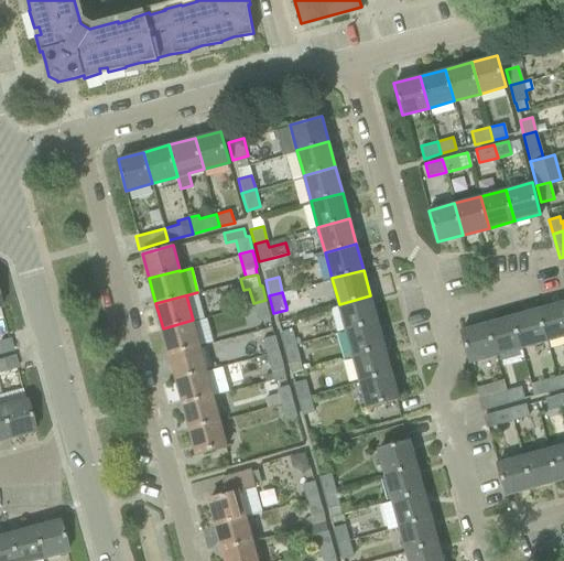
[(346,330),(377,321),(370,295),(339,304),(346,330)]
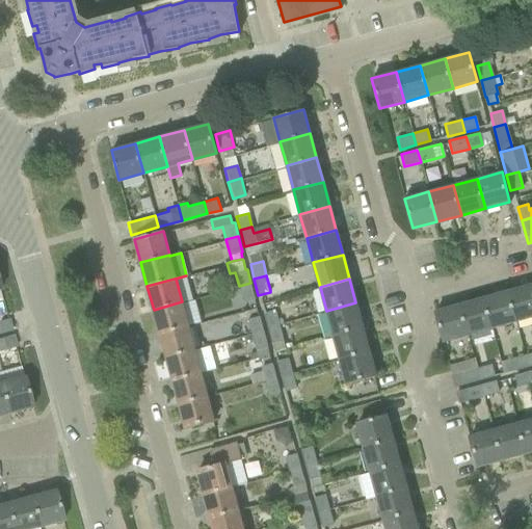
[(243,302),(256,299),(250,283),(239,286),(243,302)]
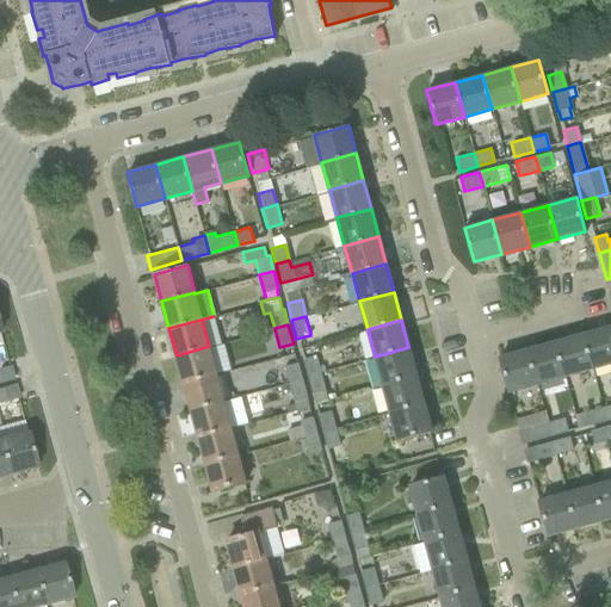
[(593,367),(610,363),(610,326),(584,334),(593,367)]
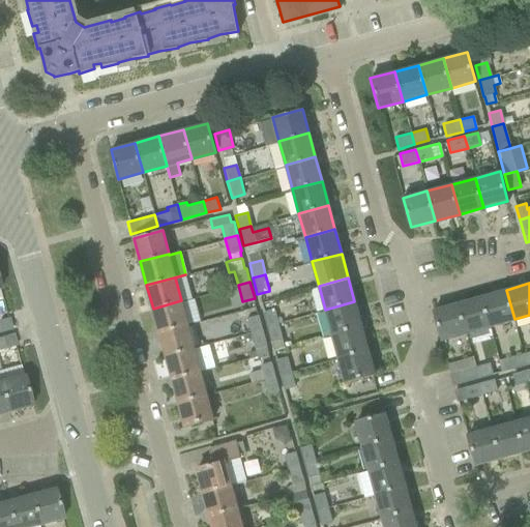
[(490,326),(514,319),(506,290),(481,296),(490,326)]
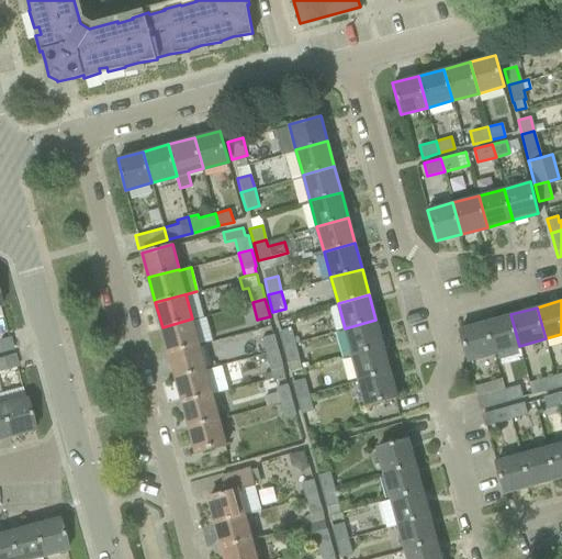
[(494,353),(519,346),(510,314),(485,322),(494,353)]
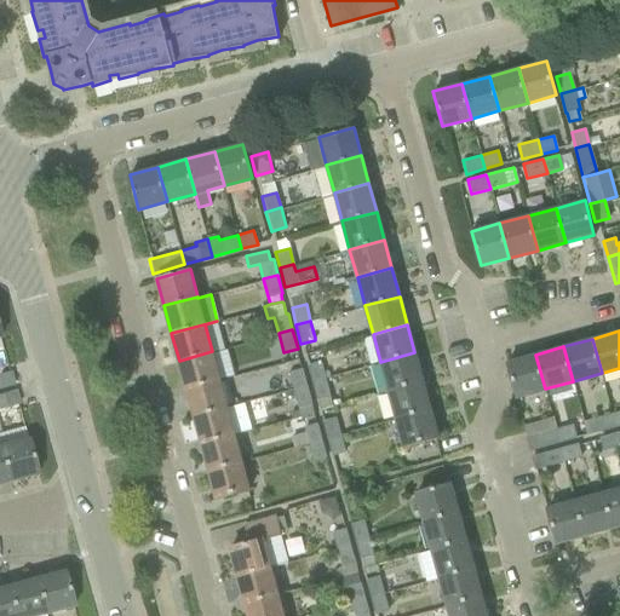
[(187,387),(219,379),(212,351),(179,361),(187,387)]
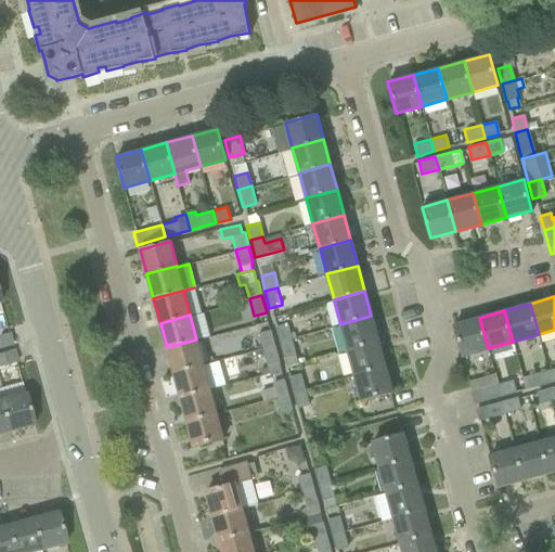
[(347,349),(378,341),(371,316),(340,324),(347,349)]
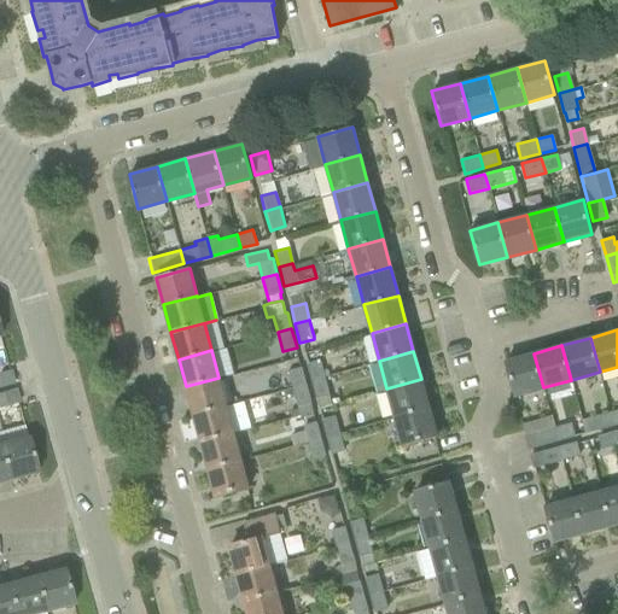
[(514,396),(543,387),(534,354),(505,361),(514,396)]
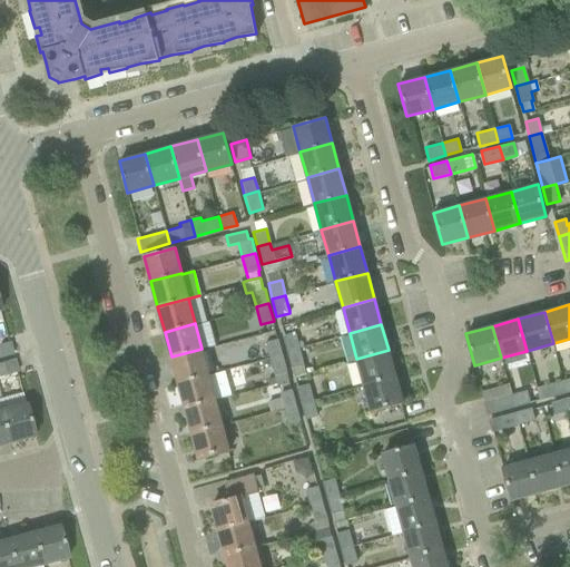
[(285,351),(300,346),(295,332),(282,335),(285,351)]
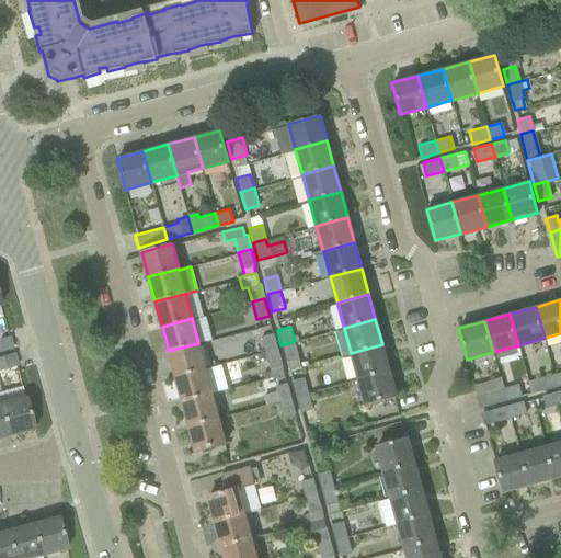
[(274,334),(261,338),(265,352),(278,349),(274,334)]
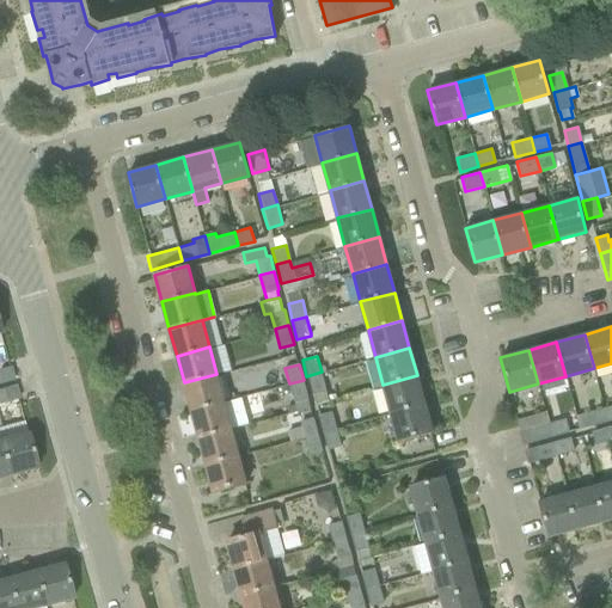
[(10,366),(0,368),(0,381),(13,378),(10,366)]
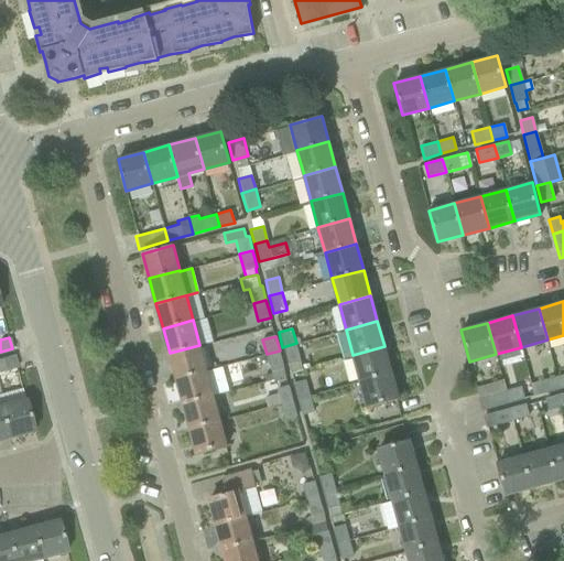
[(288,364),(301,360),(296,343),(282,347),(288,364)]
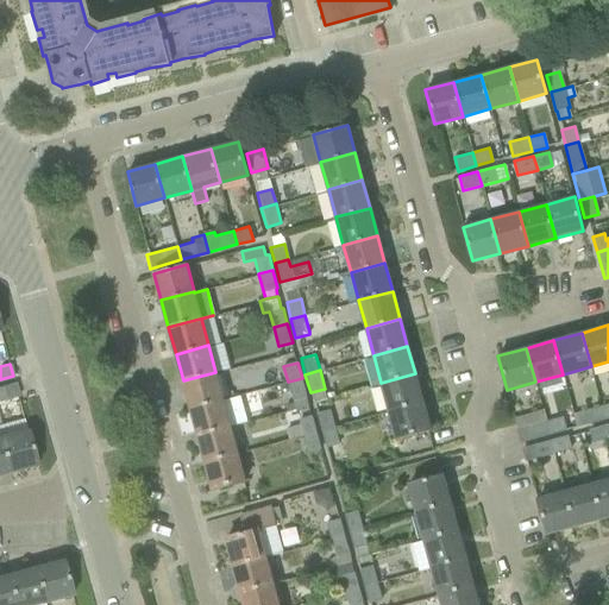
[(190,408),(224,398),(215,372),(183,380),(190,408)]
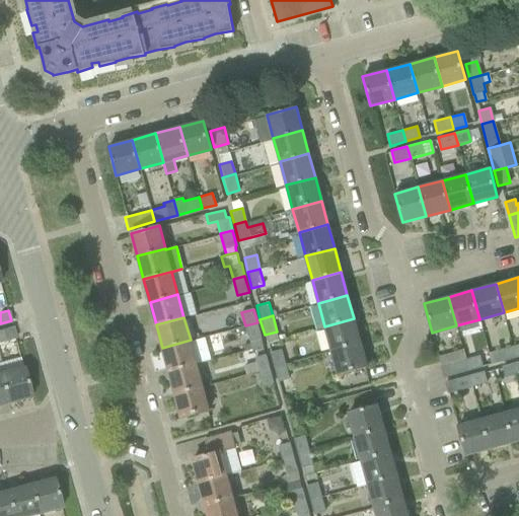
[(331,350),(360,343),(354,318),(324,326),(331,350)]
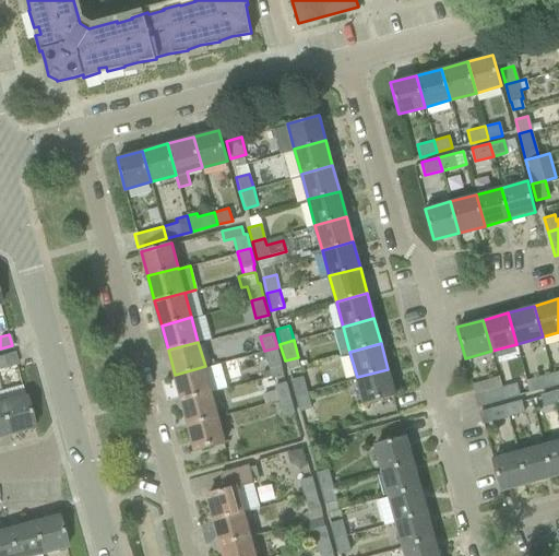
[(269,367),(282,364),(277,347),(264,351),(269,367)]
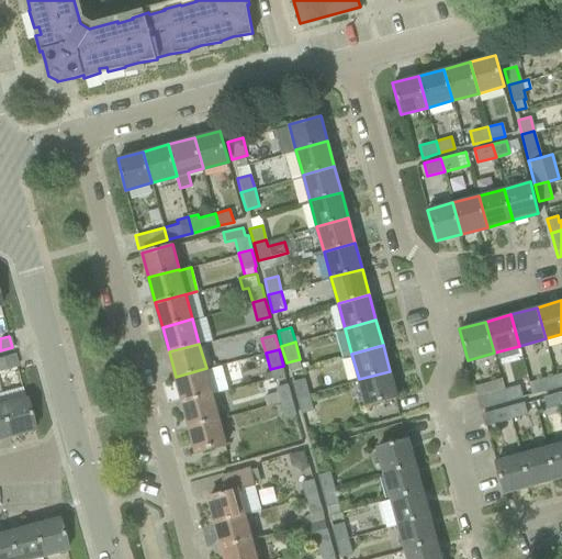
[(0,357),(0,369),(17,365),(13,354),(0,357)]
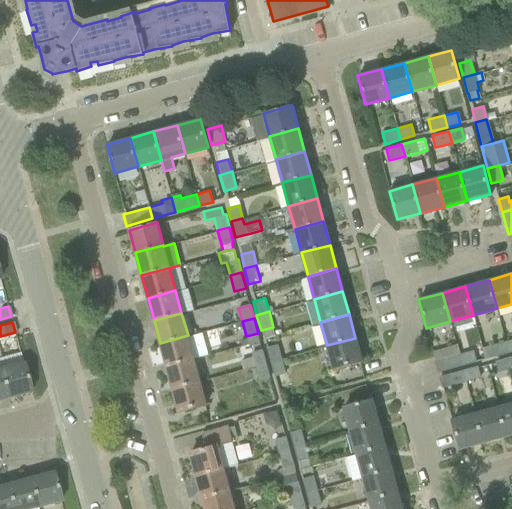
[(166,366),(194,358),(188,335),(160,343),(166,366)]
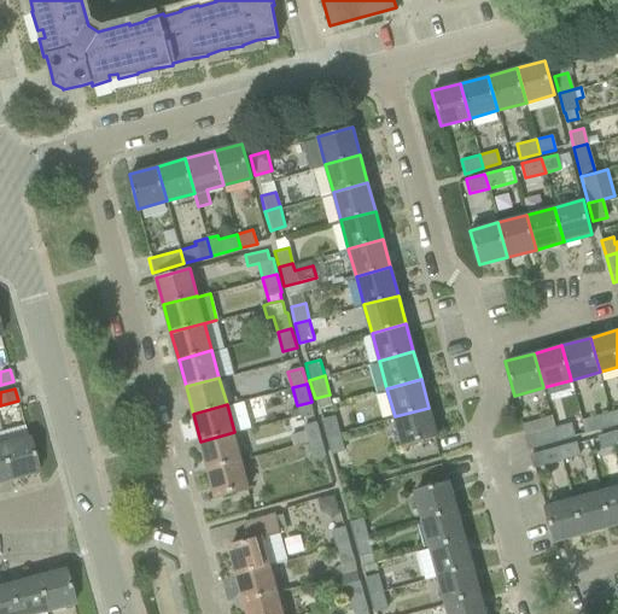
[(402,444),(437,436),(429,408),(395,416),(402,444)]
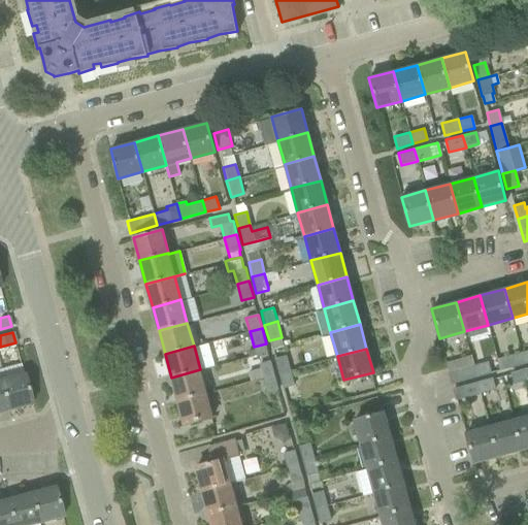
[(499,371),(525,364),(521,351),(496,358),(499,371)]
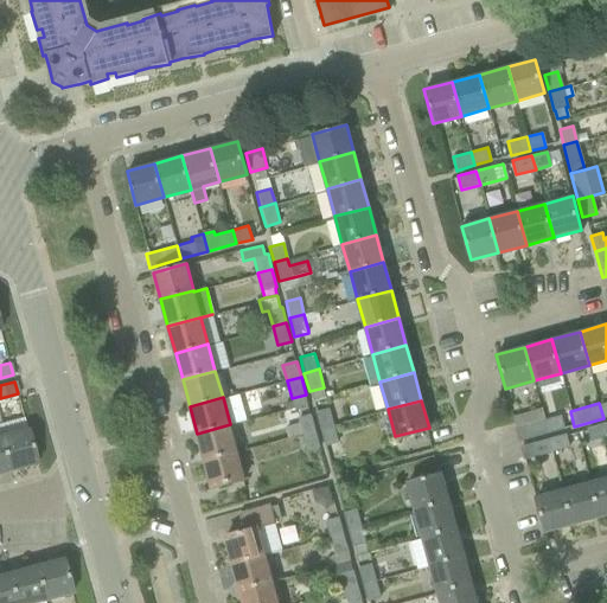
[(319,428),(334,424),(330,408),(314,411),(319,428)]
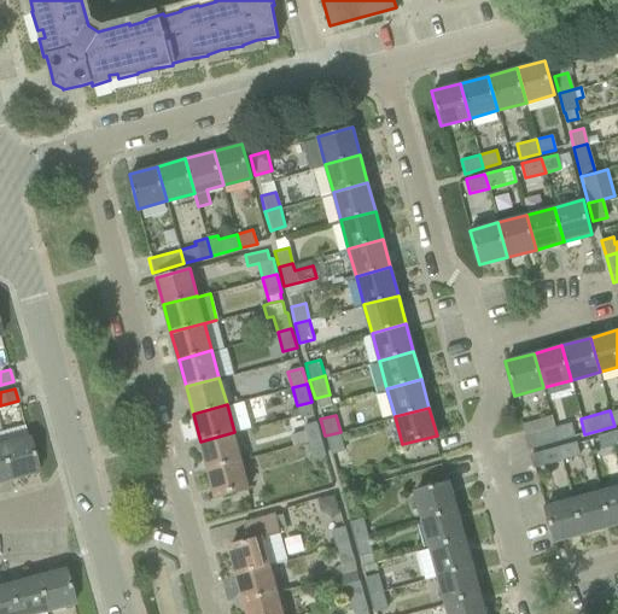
[(558,439),(555,427),(552,415),(529,421),(532,433),(525,436),(529,448),(558,439)]
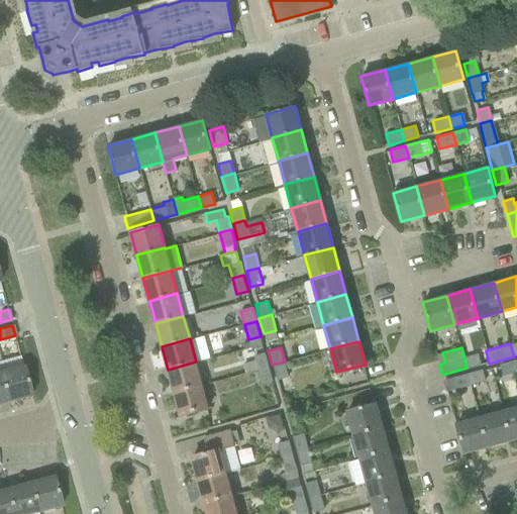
[(256,370),(268,367),(264,352),(252,355),(256,370)]
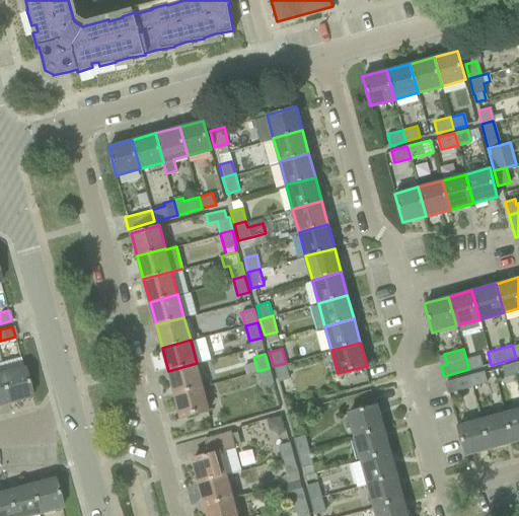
[(468,369),(483,365),(479,356),(466,359),(468,369)]
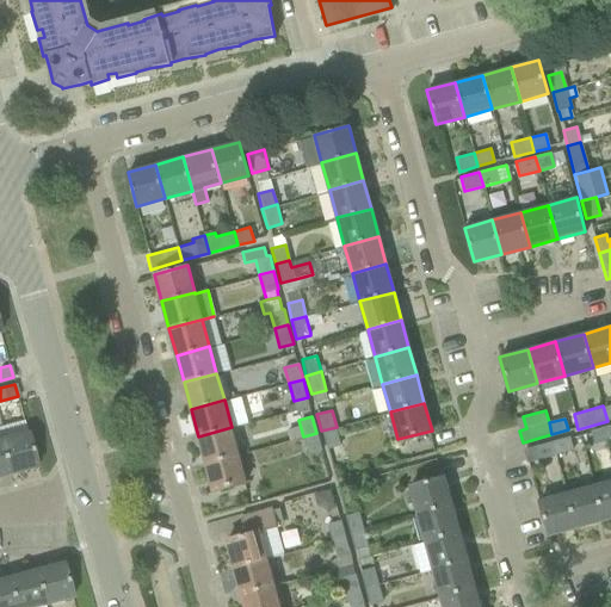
[(26,432),(24,421),(0,427),(0,441),(8,472),(37,465),(28,431),(26,432)]
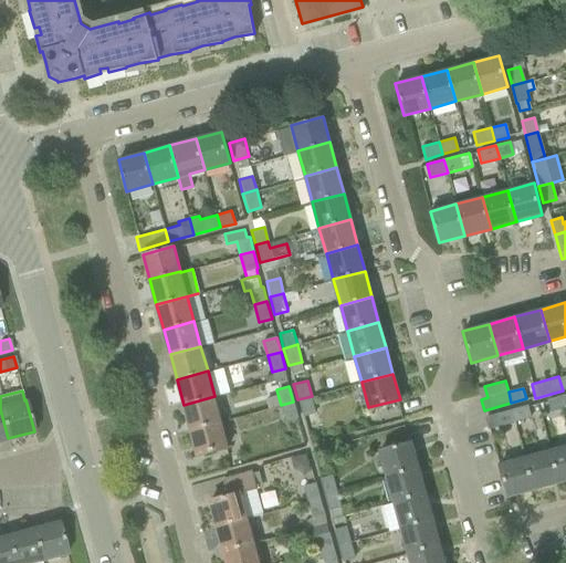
[(549,412),(565,406),(565,404),(564,395),(546,398),(549,412)]
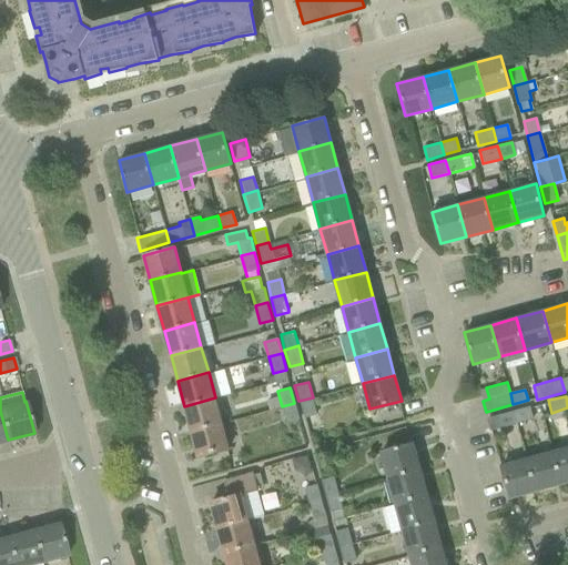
[(191,431),(222,423),(215,397),(184,406),(191,431)]
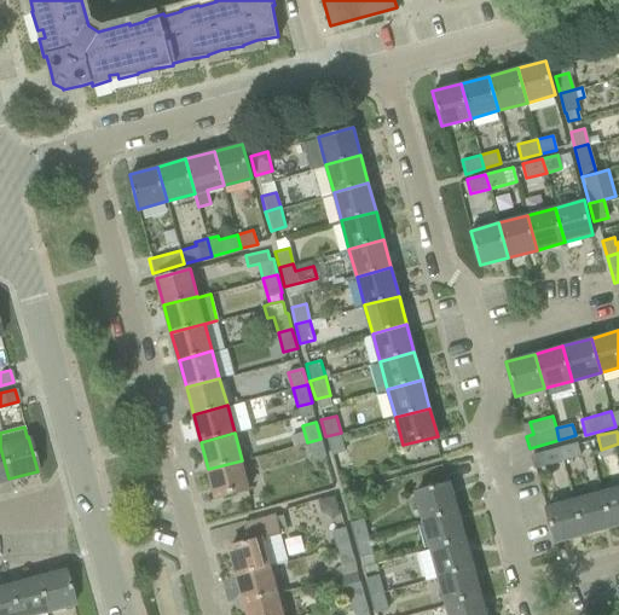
[(335,471),(351,466),(341,433),(325,436),(335,471)]
